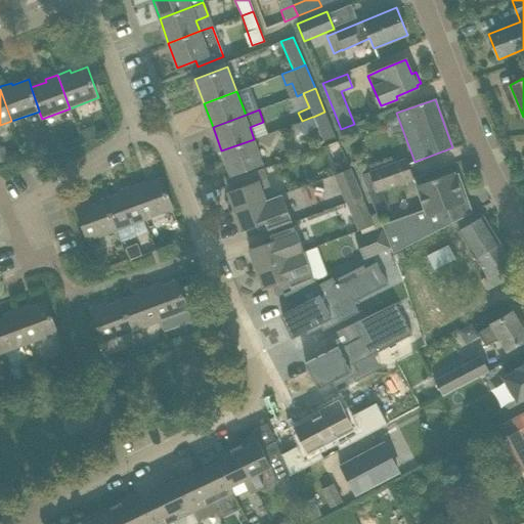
[(324,112),(313,117),(323,141),(335,136),(324,112)]
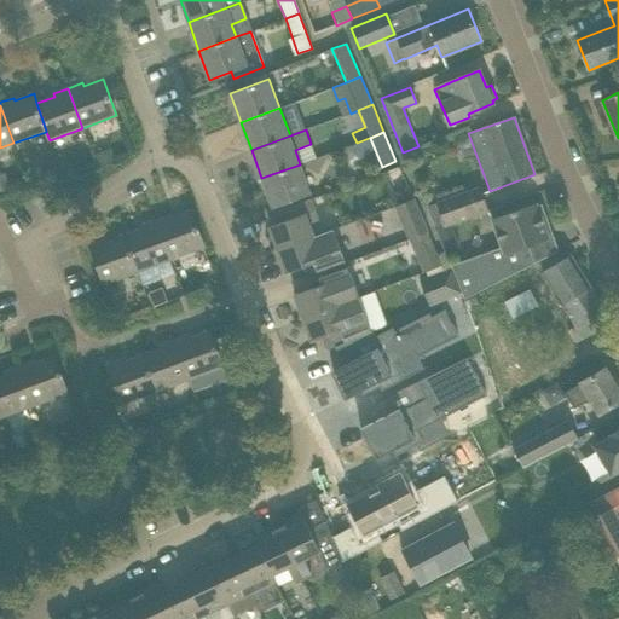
[(110,149),(96,154),(100,166),(114,161),(114,160),(110,149)]
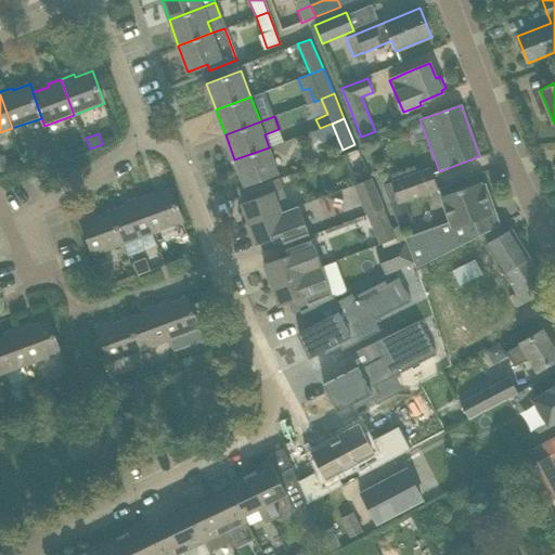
[(37,145),(41,155),(53,150),(49,141),(37,145)]
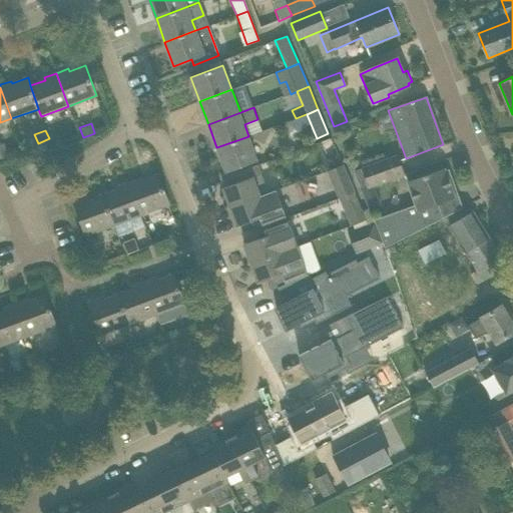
[(248,136),(216,147),(225,171),(258,160),(248,136)]
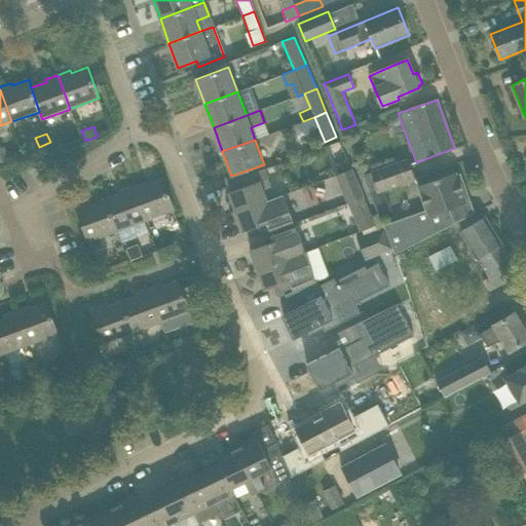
[(370,173),(377,193),(415,180),(407,158),(370,173)]
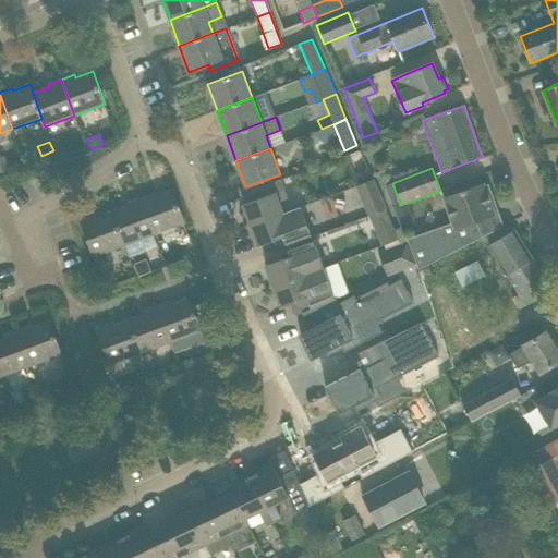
[(354,186),(367,217),(386,208),(373,179),(354,186)]
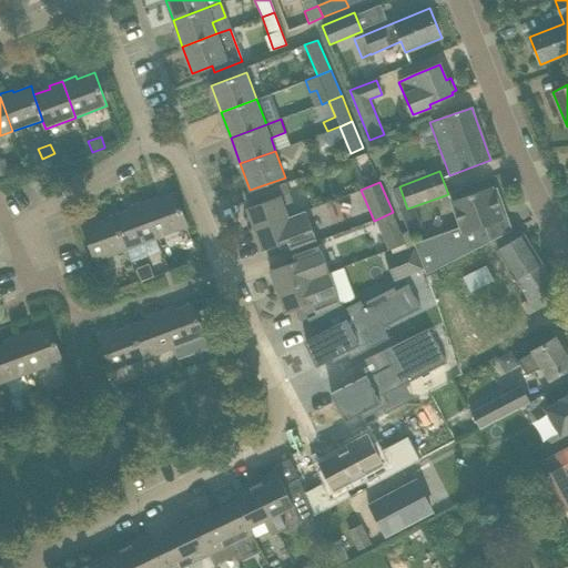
[(246,209),(254,229),(288,215),(284,206),(293,203),(285,183),(269,189),(270,193),(261,200),(262,203),(246,209)]
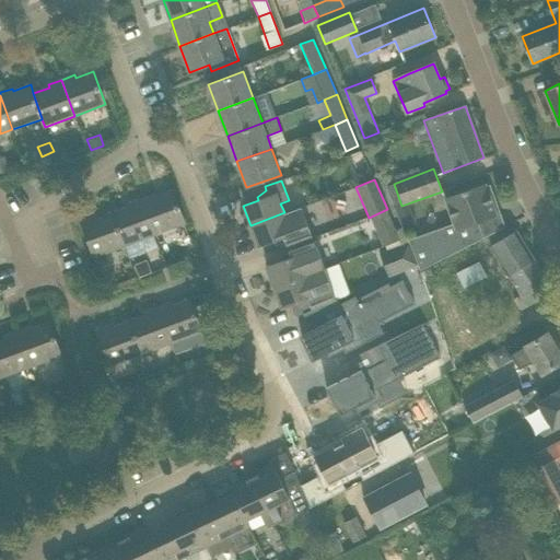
[(408,242),(417,266),(418,265),(420,270),(483,238),(478,223),(497,217),(485,184),(443,199),(452,223),(407,240),(408,242)]
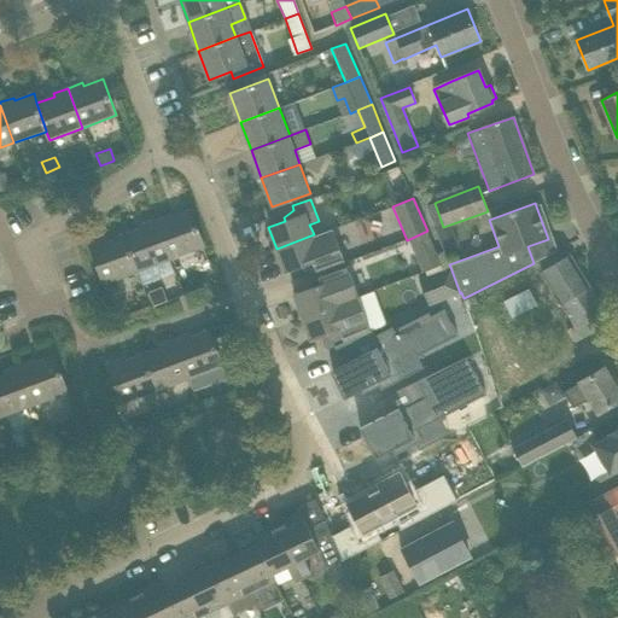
[(170,214),(156,220),(170,260),(203,246),(190,210),(172,217),(170,214)]
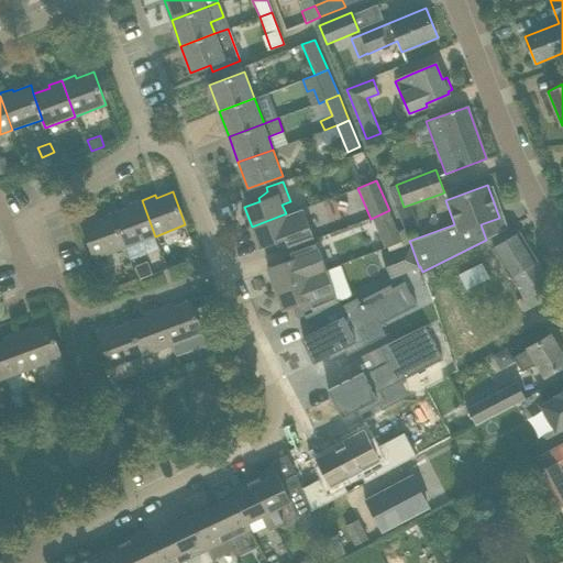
[(129,208),(112,214),(125,247),(155,236),(142,200),(128,206),(129,208)]
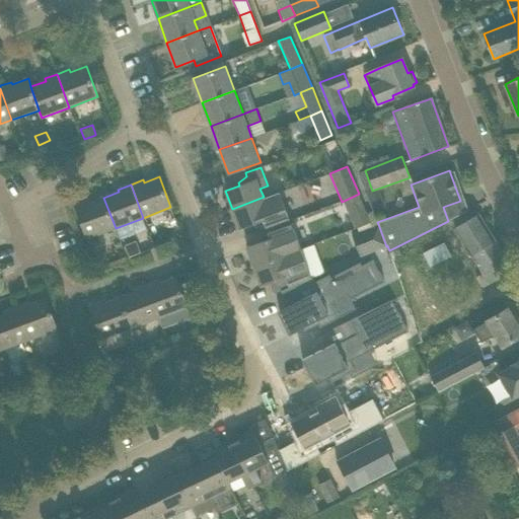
[(289,220),(279,192),(264,197),(232,209),(239,229),(253,224),(254,227),(266,226),(267,229),(282,223),(289,220)]
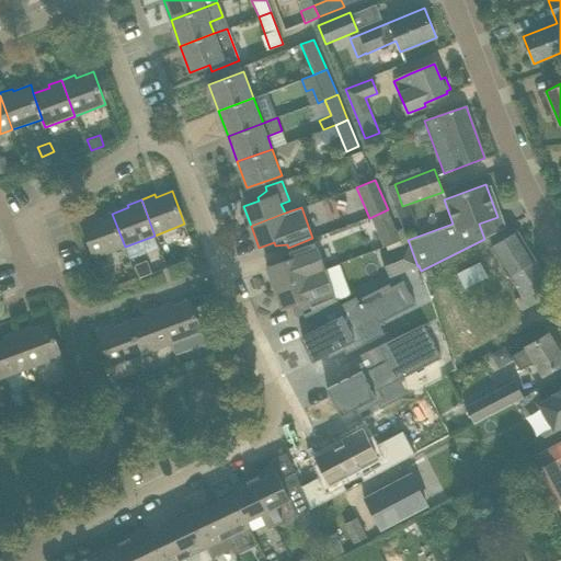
[(125,247),(112,214),(96,219),(95,217),(81,221),(94,258),(125,247)]
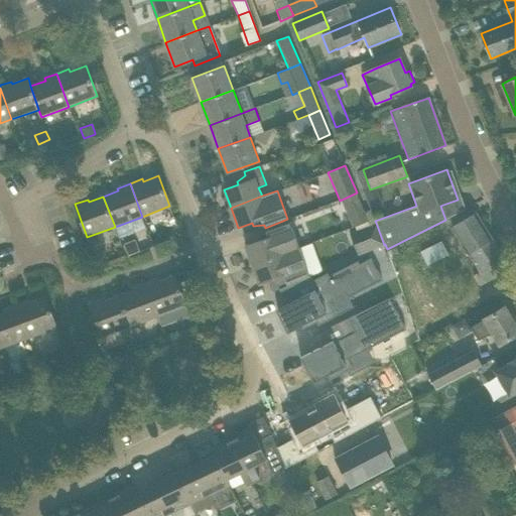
[(343,204),(353,228),(368,221),(358,197),(343,204)]
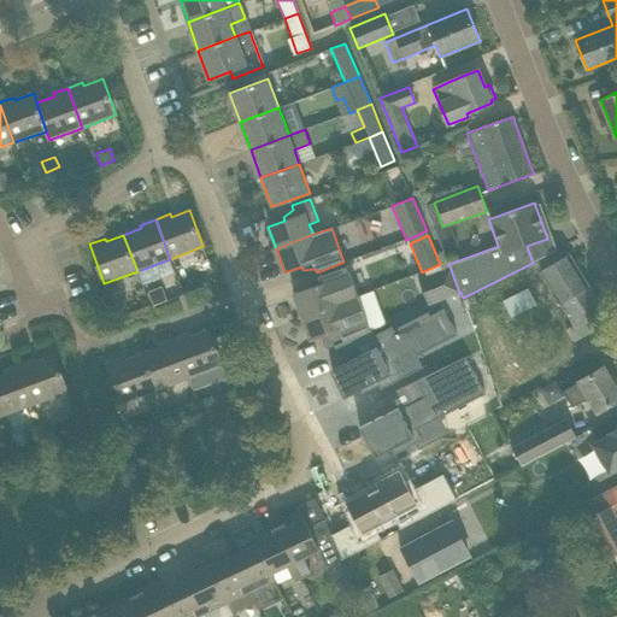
[(564,330),(573,344),(610,321),(569,254),(539,272),(571,325),(564,330)]
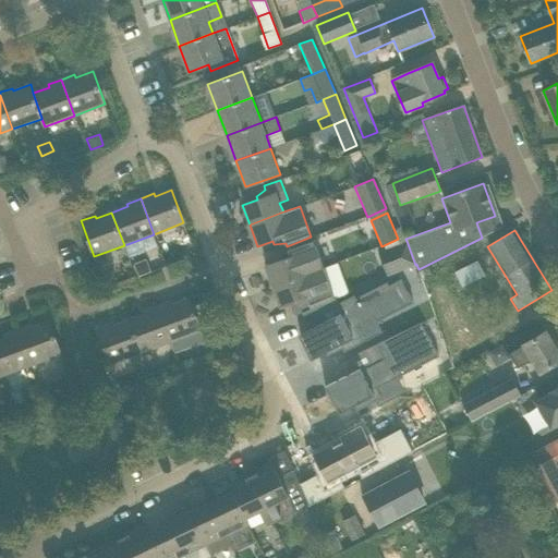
[(265,266),(273,286),(323,268),(311,237),(303,240),(287,246),(288,251),(279,257),(280,261),(265,266)]
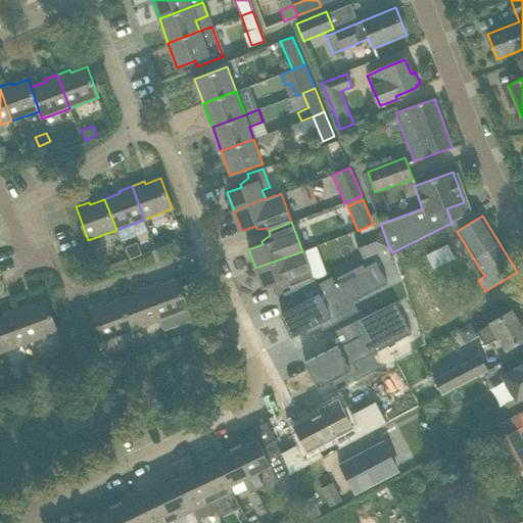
[(389,248),(381,226),(353,237),(363,258),(389,248)]
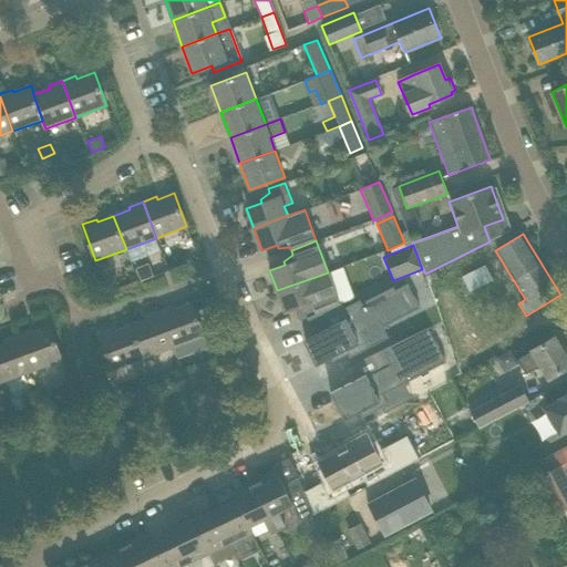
[(461,276),(468,291),(493,279),(484,264),(461,276)]
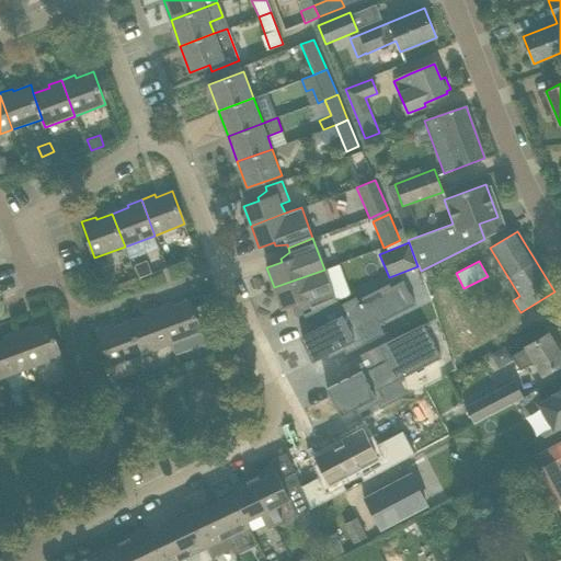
[(324,270),(274,287),(282,309),(296,305),(300,316),(335,300),(324,270)]
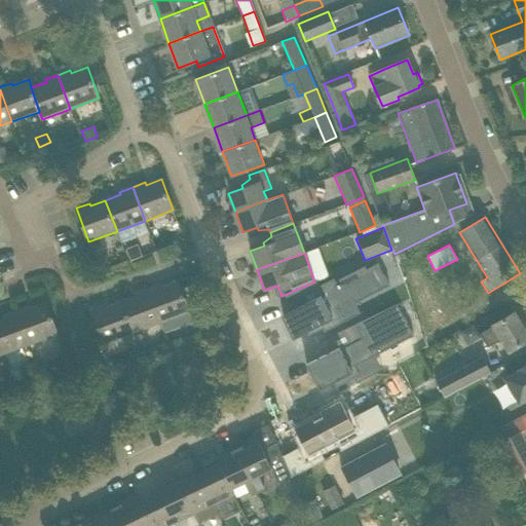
[(310,305),(283,318),(294,339),(306,333),(307,336),(321,329),(323,333),(342,324),(334,307),(350,299),(353,304),(388,286),(377,263),(367,268),(365,265),(336,280),(334,277),(320,286),(324,294),(308,302),(310,305)]
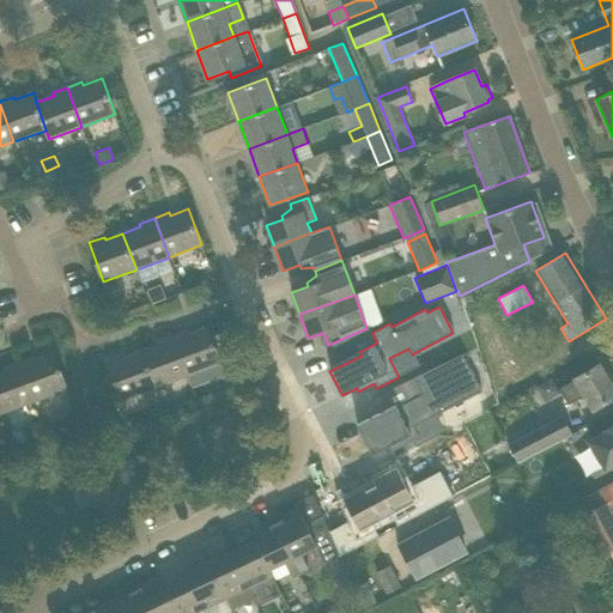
[(280,343),(293,338),(286,320),(273,326),(280,343)]
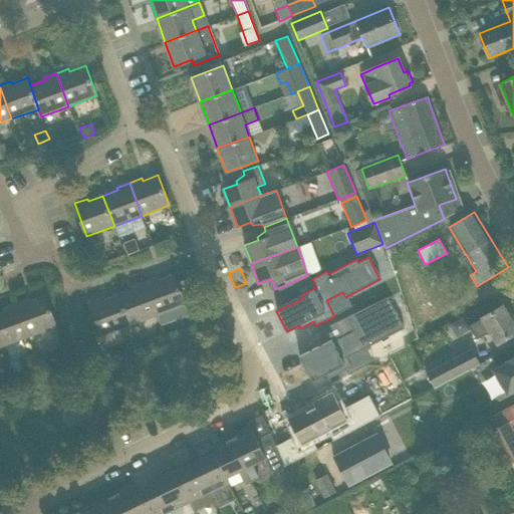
[(158,277),(145,282),(157,315),(161,325),(189,315),(174,274),(158,280),(158,277)]
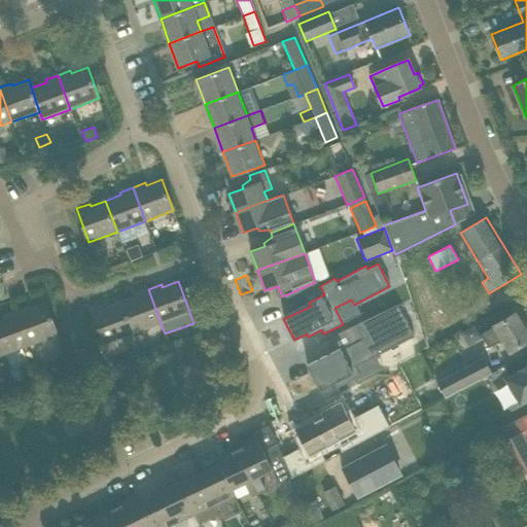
[(137,296),(121,303),(133,334),(161,323),(148,289),(136,294),(137,296)]
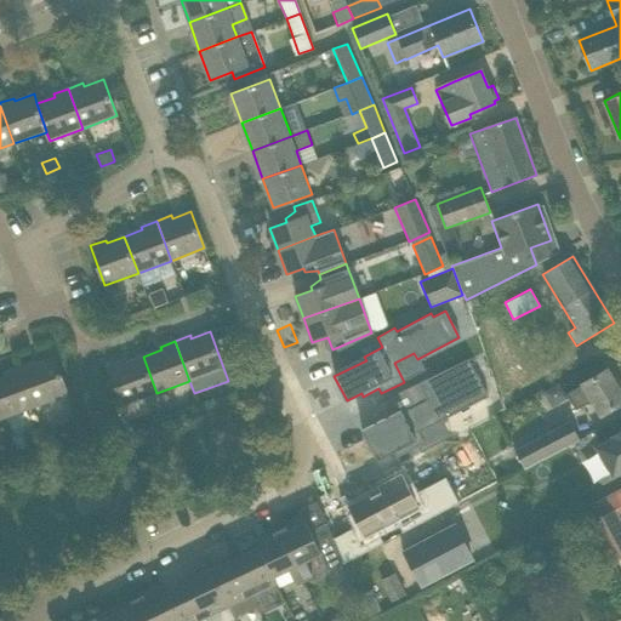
[(157,393),(143,357),(125,363),(124,359),(108,365),(124,405),(157,393)]
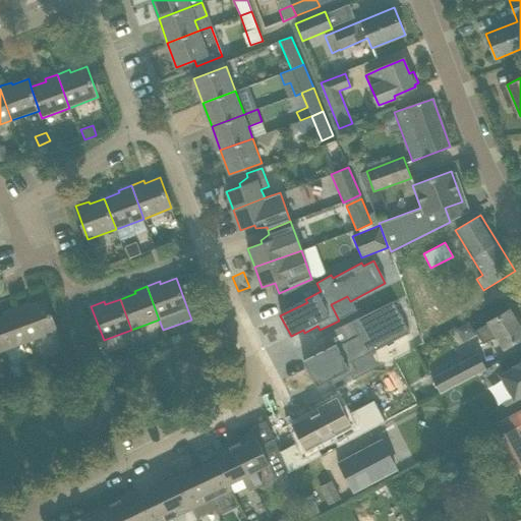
[(29,303),(16,307),(29,341),(56,331),(45,300),(30,305),(29,303)]
